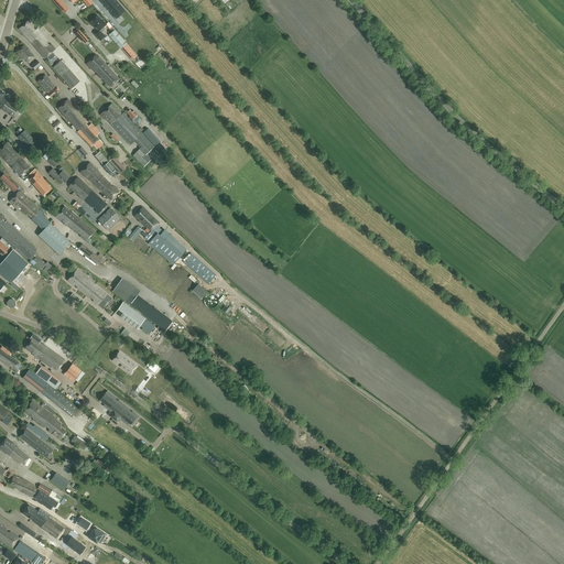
[(61,0),(52,0),(60,8),(64,13),(68,9),(64,3),(61,0)]
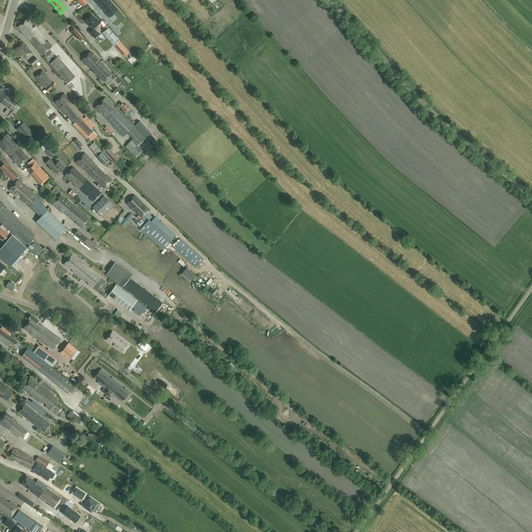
[(115,8),(107,0),(101,0),(98,3),(100,6),(100,7),(107,16),(115,8)]
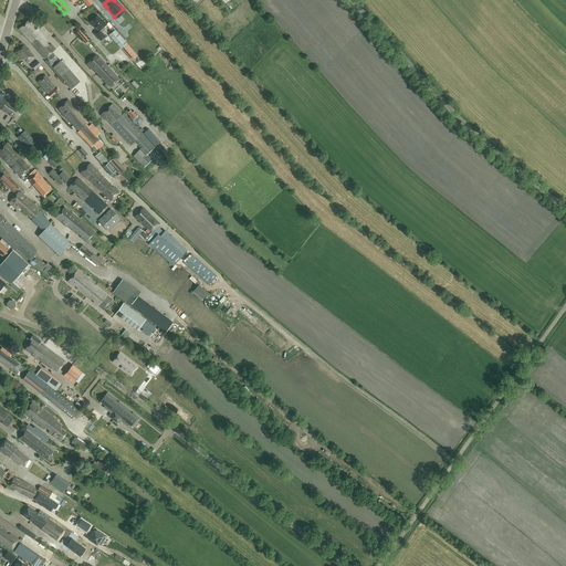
[(102,21),(98,17),(92,22),(96,28),(98,31),(95,34),(101,41),(105,37),(102,32),(106,29),(104,27),(106,24),(103,20),(102,21)]
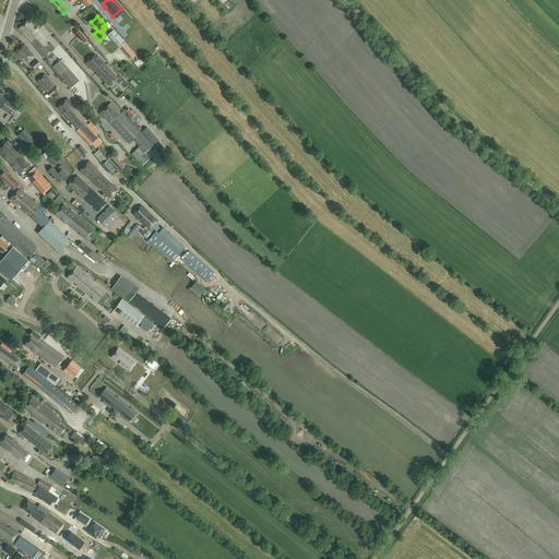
[(36,28),(34,26),(34,25),(30,20),(19,28),(49,63),(49,64),(50,66),(58,59),(57,58),(57,57),(52,51),(55,49),(50,44),(48,45),(46,42),(47,40),(37,28),(36,28)]
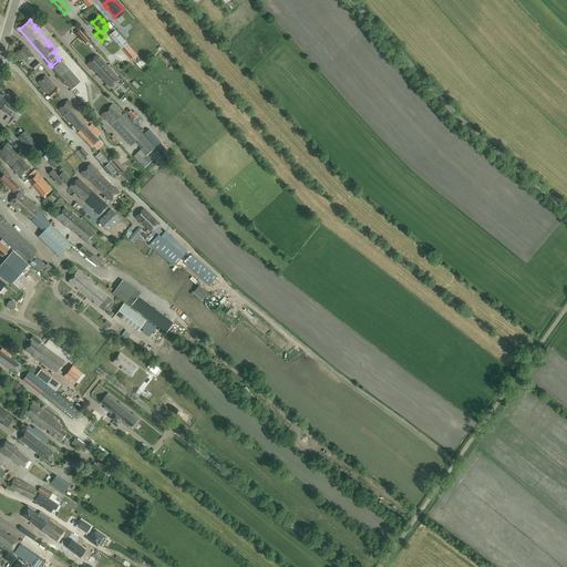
[(113,27),(110,30),(114,35),(111,38),(122,49),(127,43),(113,27)]
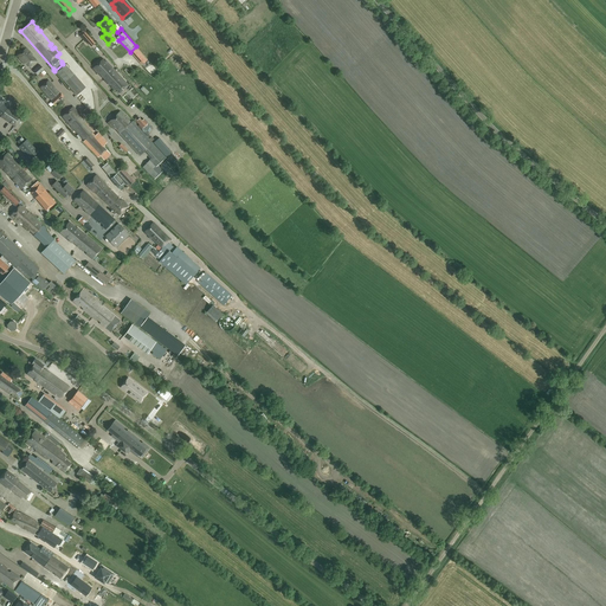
[(30,52),(26,49),(17,57),(24,64),(25,64),(26,63),(30,68),(37,60),(32,56),(33,55),(31,52),(30,52)]
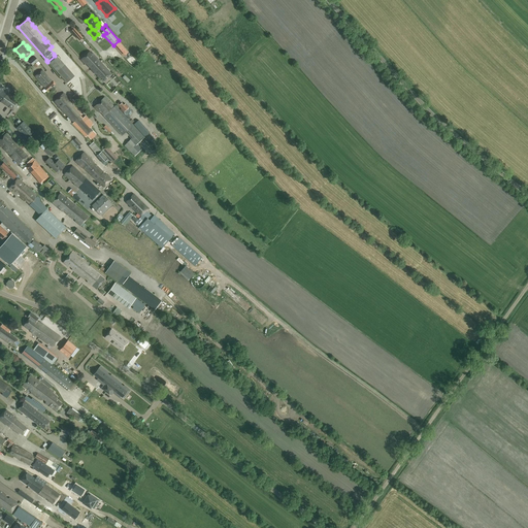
[(92,54),(90,52),(80,60),(85,64),(87,64),(93,70),(92,70),(99,78),(102,78),(104,81),(112,74),(101,62),(92,53),(92,54)]
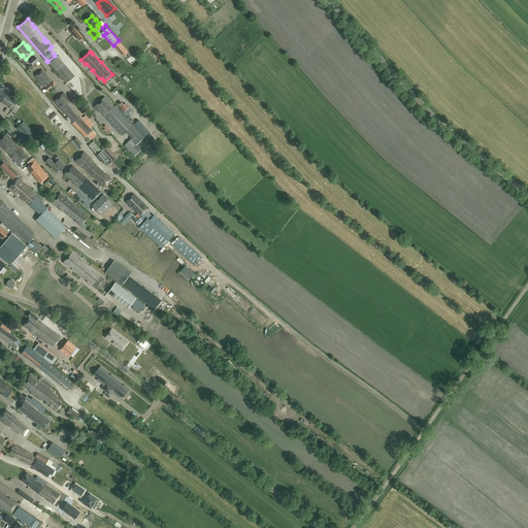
[(67,84),(74,76),(57,56),(48,63),(67,84)]
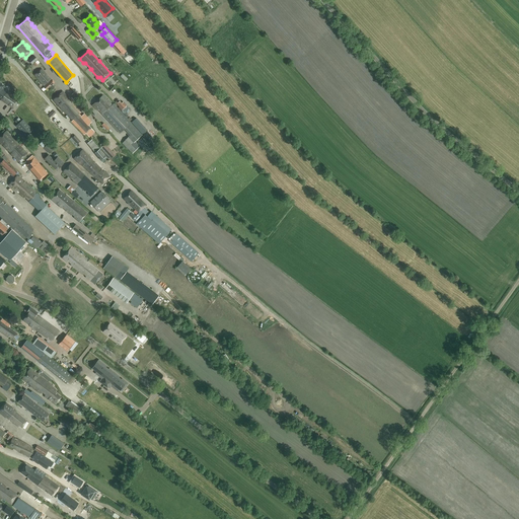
[(38,60),(33,56),(28,61),(32,65),(33,64),(36,62),(38,60)]
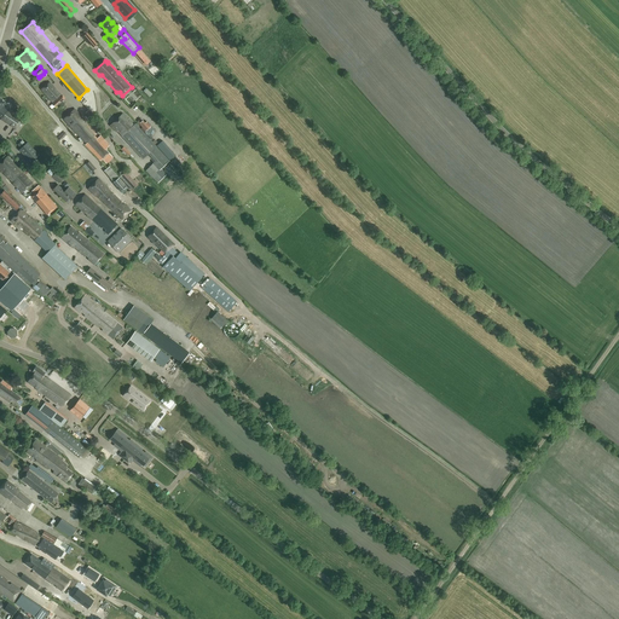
[(52,102),(61,94),(50,82),(41,90),(52,102)]
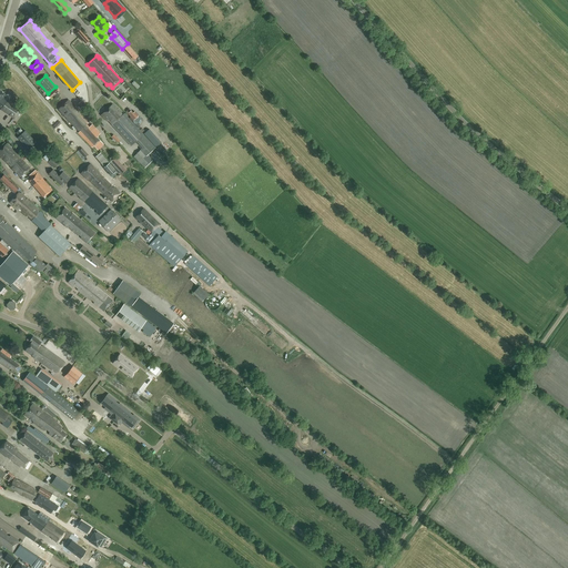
[(50,99),(60,90),(58,87),(51,92),(48,95),(50,99)]
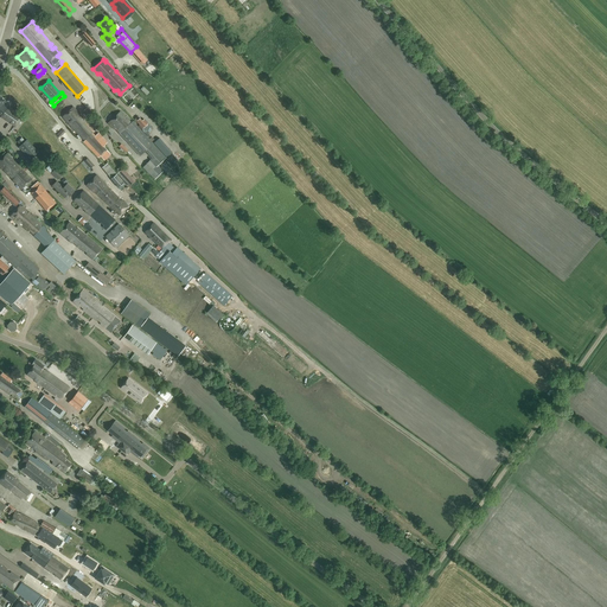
[(17,127),(21,119),(4,103),(5,101),(0,97),(0,114),(1,115),(0,116),(17,127)]
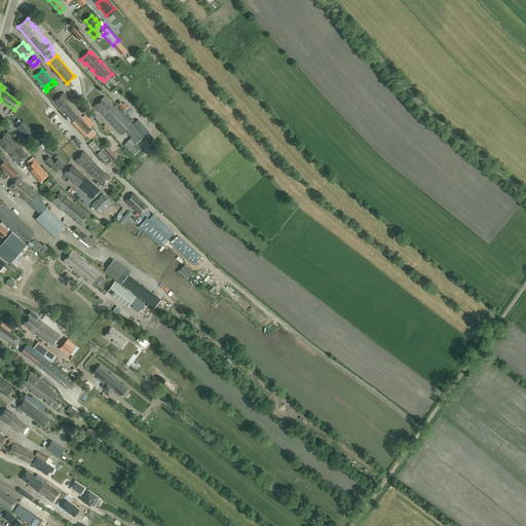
[(72,104),(69,101),(70,100),(64,92),(54,102),(63,112),(73,122),(72,123),(85,137),(86,136),(90,140),(97,134),(92,129),(89,127),(92,123),(85,115),(82,117),(80,115),(81,114),(73,106),(73,104),(72,103),(72,104)]
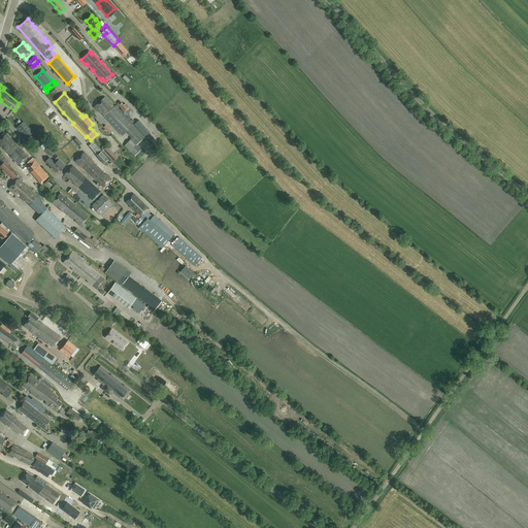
[(114,106),(105,97),(94,107),(99,112),(100,111),(122,135),(133,125),(116,105),(114,106)]
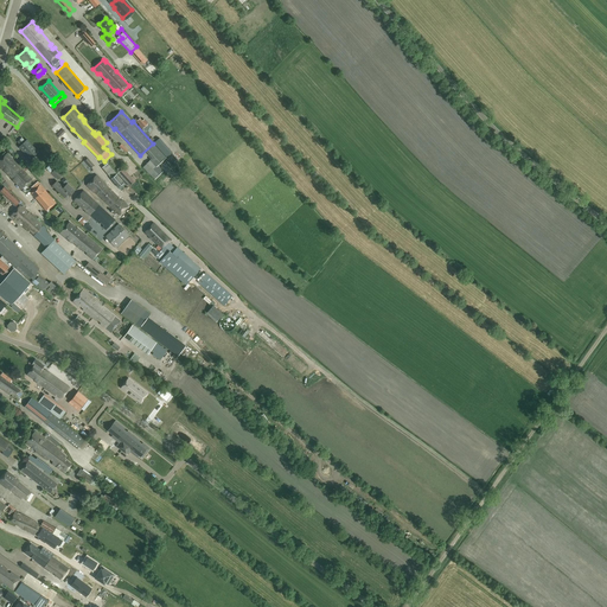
[(142,128),(142,129),(144,131),(145,131),(146,133),(151,128),(148,125),(148,123),(144,119),(142,120),(141,119),(138,122),(142,128)]
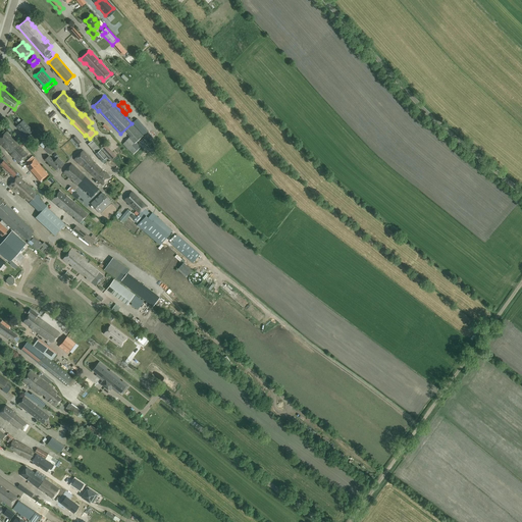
[(47,116),(54,122),(58,117),(52,111),(47,116)]
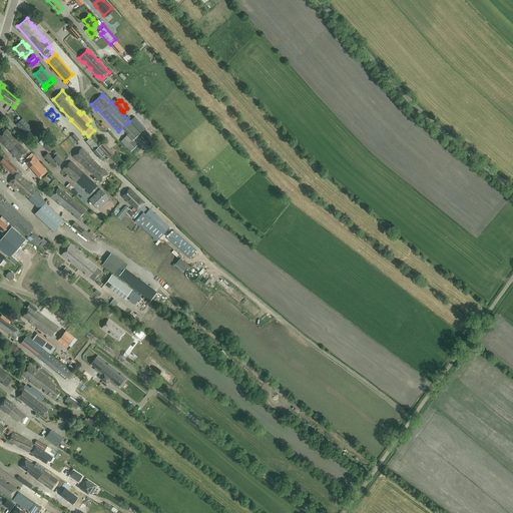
[(25,134),(29,131),(32,128),(23,118),(16,124),(25,134)]
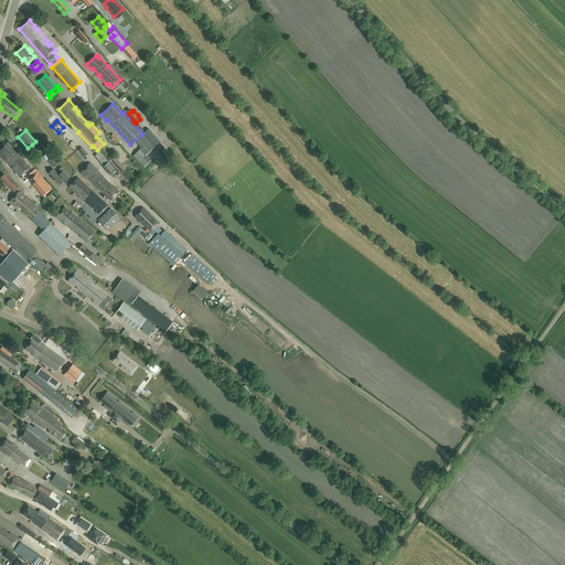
[(119,145),(121,142),(120,141),(113,134),(110,136),(119,145)]
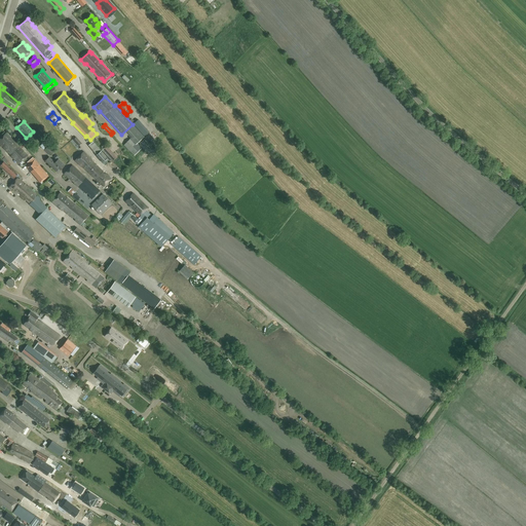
[(16,149),(20,147),(6,133),(0,139),(0,145),(2,147),(3,147),(10,155),(16,149)]
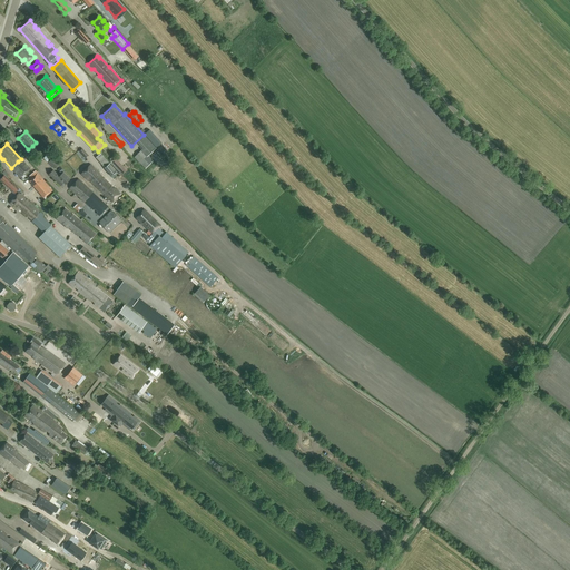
[(82,148),(79,150),(86,158),(89,156),(82,148)]
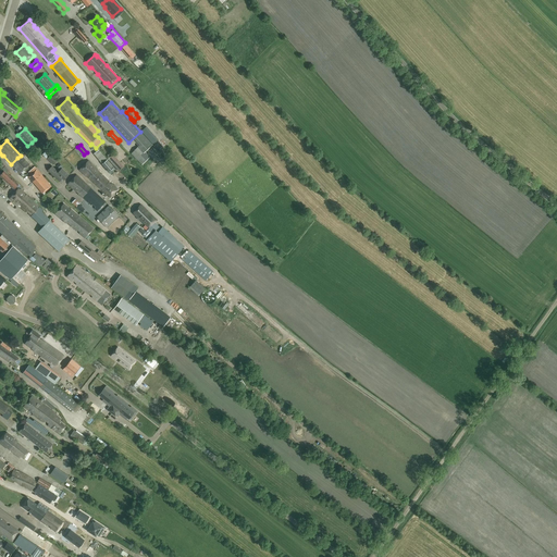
[(51,155),(50,155),(53,151),(47,146),(44,149),(46,150),(42,155),(46,158),(47,158),(47,159),(53,165),(58,161),(51,155)]
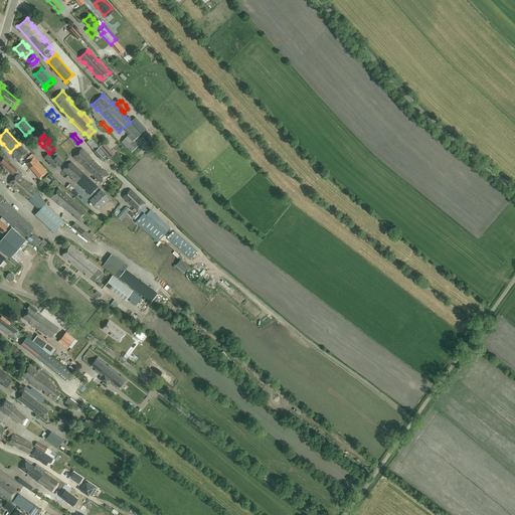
[(132,152),(139,145),(134,141),(133,142),(128,136),(122,142),(132,152)]
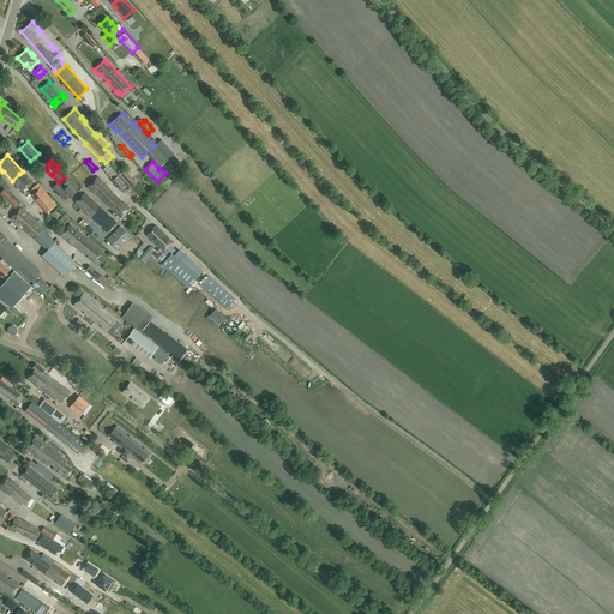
[(122,193),(128,188),(125,185),(118,176),(119,176),(109,164),(103,169),(113,181),(112,181),(119,190),(120,190),(122,193)]
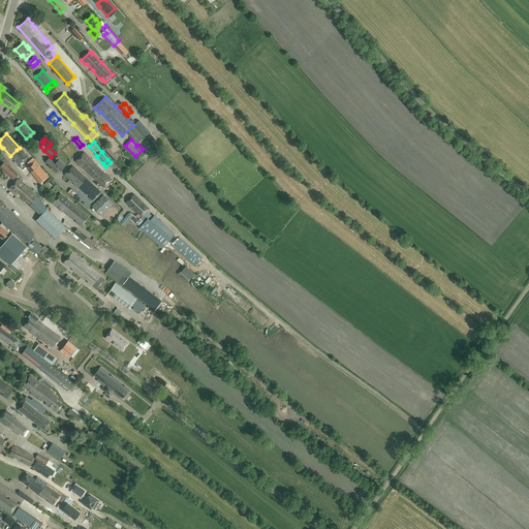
[(17,150),(10,156),(19,164),(27,156),(20,148),(17,150)]
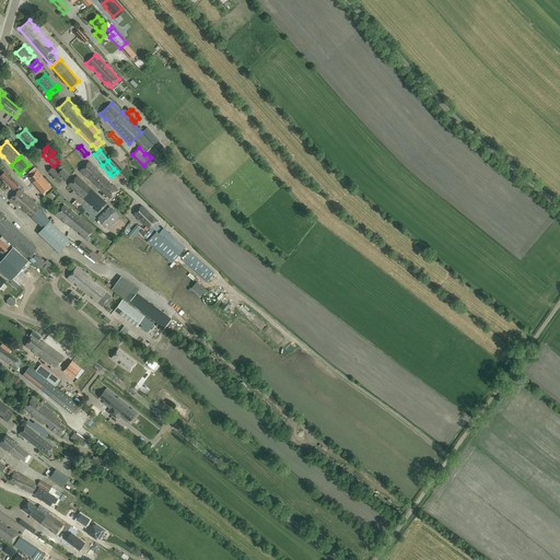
[(111,183),(97,171),(97,170),(90,162),(80,171),(85,176),(86,176),(93,183),(103,191),(111,199),(118,190),(113,185),(113,186),(109,183),(111,183)]
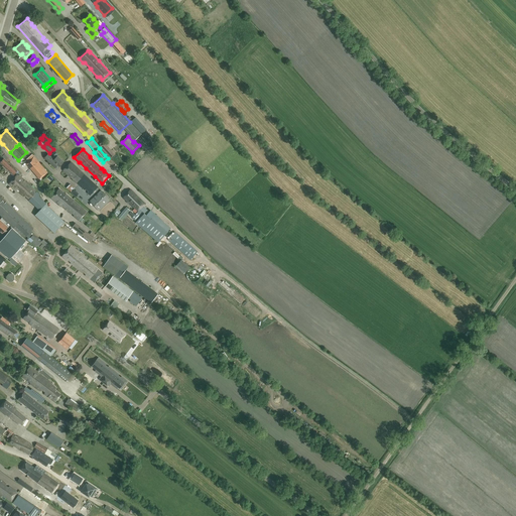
[(53,159),(48,154),(44,157),(55,168),(58,165),(59,166),(63,162),(57,155),(53,159)]
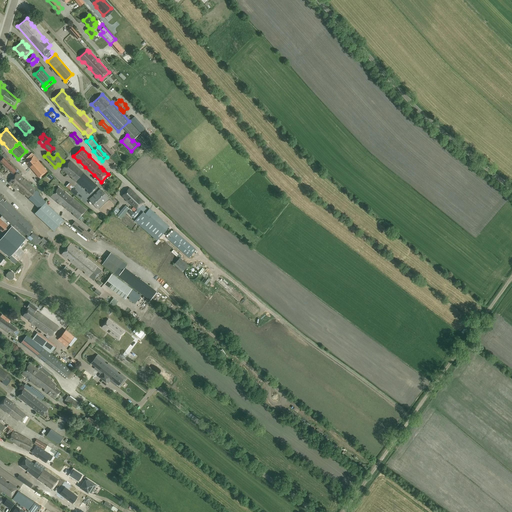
[(39,178),(47,171),(34,155),(26,162),(39,178)]
